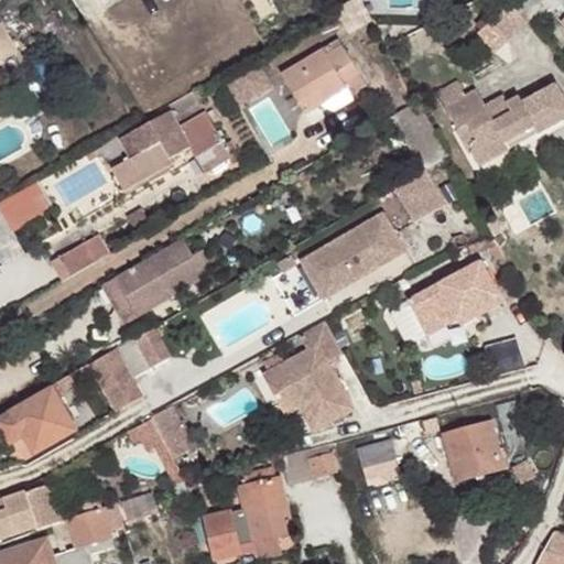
[(351,0),(335,10),(349,33),(371,20),(360,0),(351,0)]
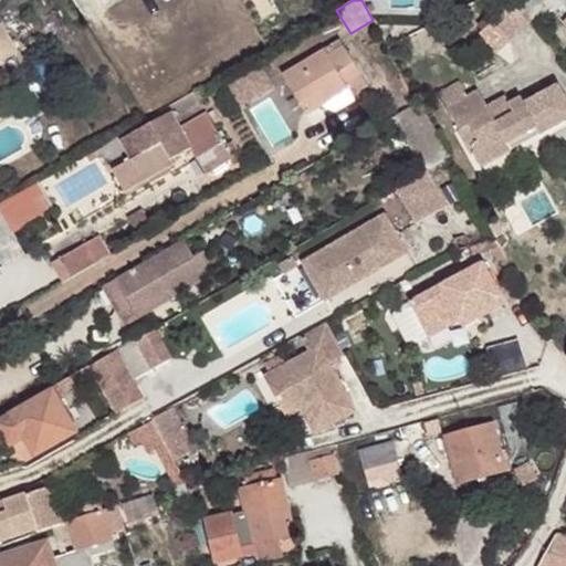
[(528,20),(513,2),(492,22),(507,41),(528,20)]
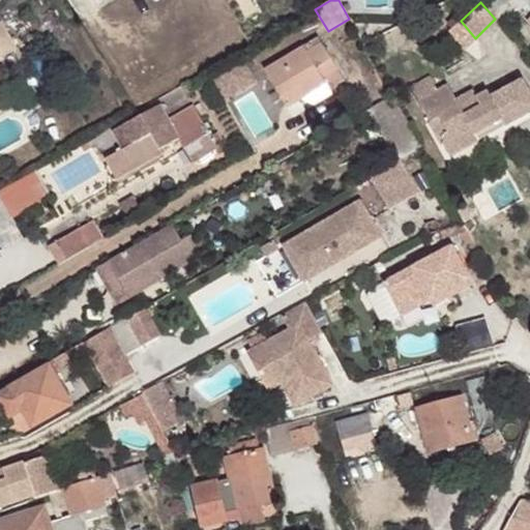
[(0,57),(16,49),(0,21),(0,57)]
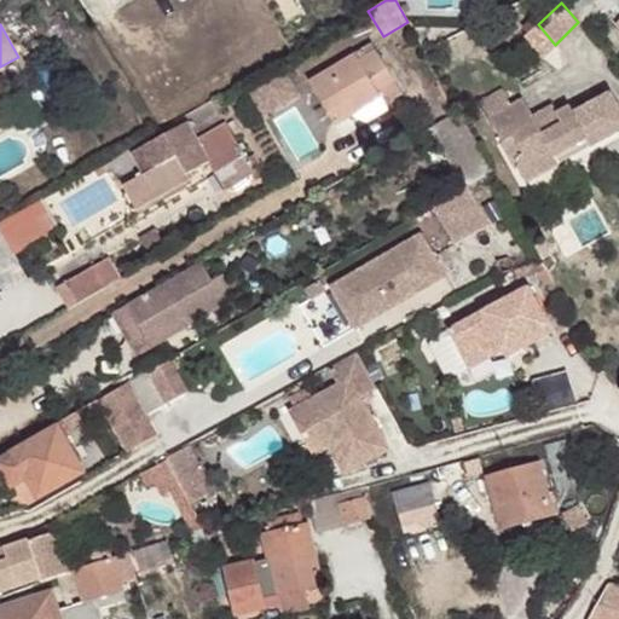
[(308,82),(335,125),(353,115),(381,98),(387,94),(391,100),(403,92),(372,44),(308,82)]
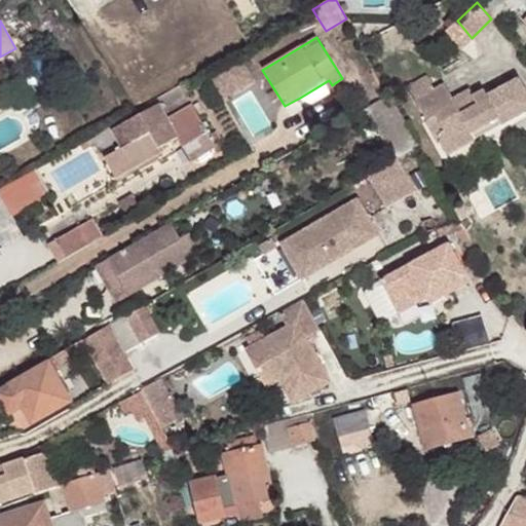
[(259,51),(254,42),(248,46),(252,54),(259,51)]
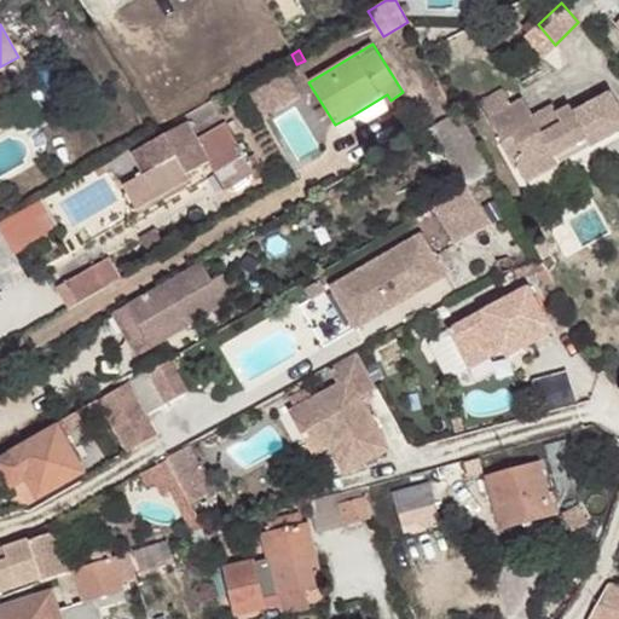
[(248,90),(260,111),(289,94),(287,90),(294,85),(283,68),(248,90)]
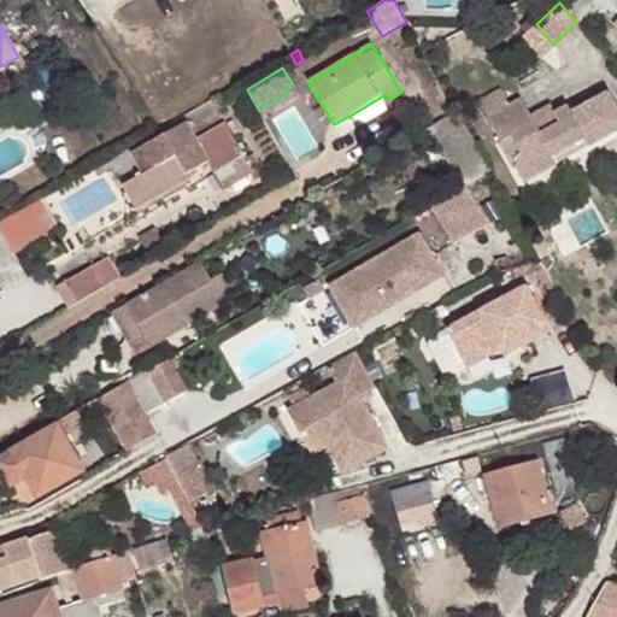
[(259,111),(263,117),(299,95),(293,84),(286,89),(288,94),(259,111)]
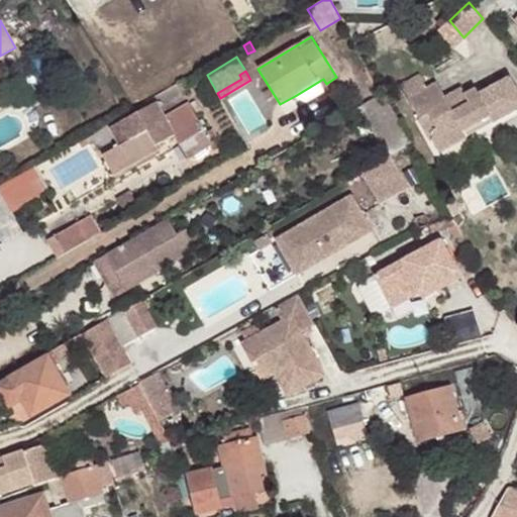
[(431,140),(438,152),(467,137),(463,130),(489,116),(493,122),(516,108),(516,91),(510,78),(479,94),(476,89),(466,95),(461,88),(445,97),(437,82),(427,88),(420,75),(402,86),(420,119),(429,114),(435,127),(431,140)]
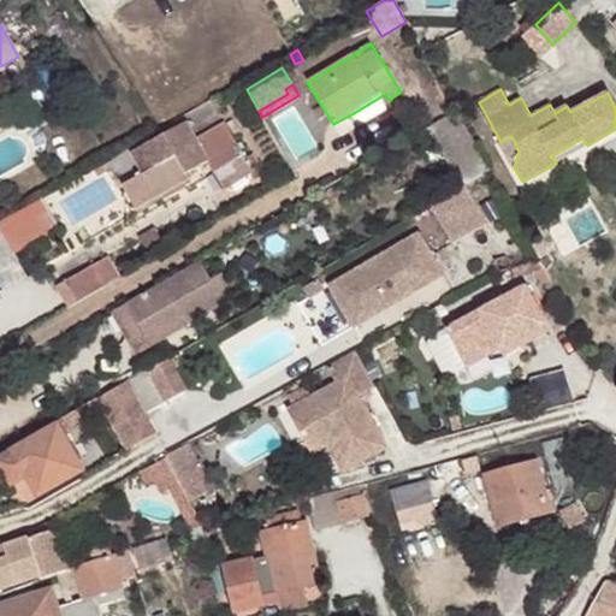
[(351,114),(359,126),(386,110),(379,98),(351,114)]
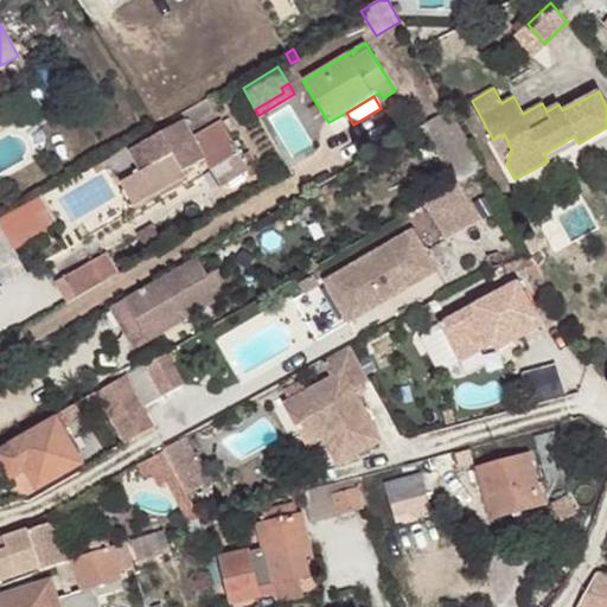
[(455,183),(459,183),(481,167),(449,110),(422,126),(455,183)]
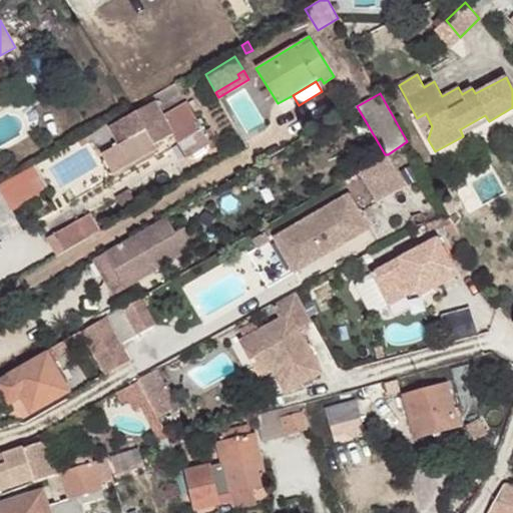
[(101,154),(113,173),(157,147),(156,144),(172,134),(178,144),(202,130),(203,129),(187,102),(163,116),(154,101),(109,125),(119,144),(101,154)]
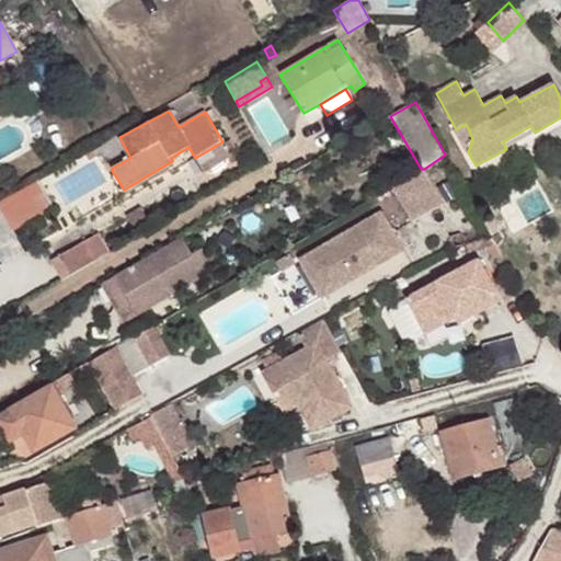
[(472,138),(466,124),(456,129),(468,152),(472,138)]
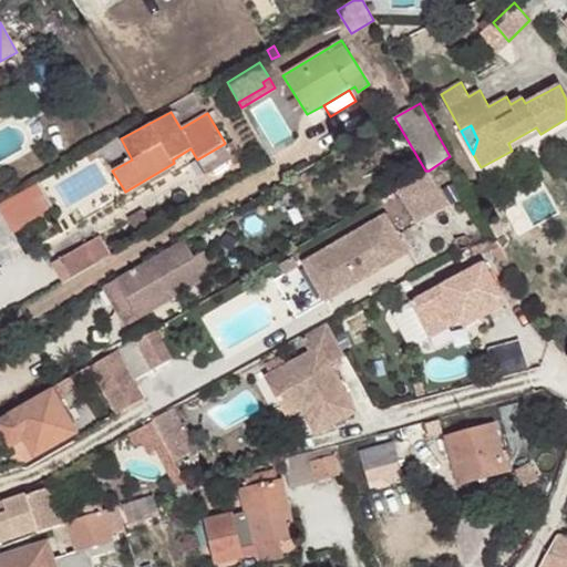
[(512,151),(540,134),(536,127),(508,143),(512,151)]
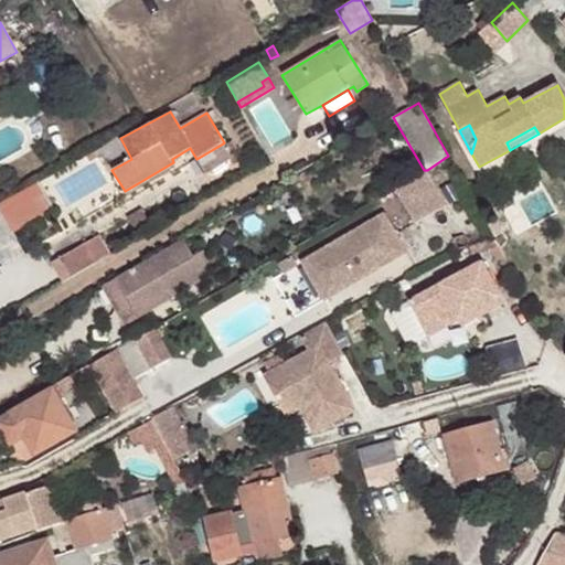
[(224,146),(228,153),(236,149),(232,141),(224,146)]
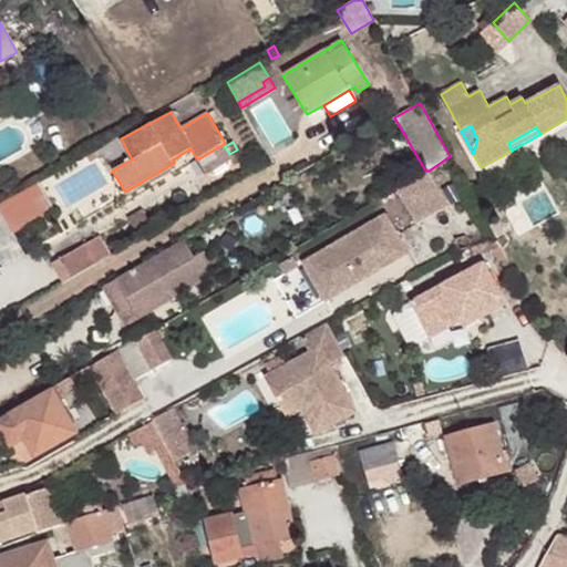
[(197,160),(206,175),(210,173),(217,175),(228,168),(229,161),(233,158),(229,154),(225,146),(224,144),(197,160)]
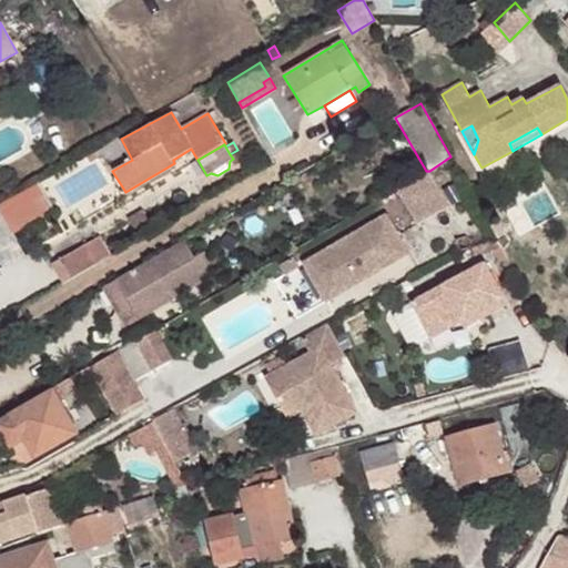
[(397,189),(417,224),(449,206),(429,171),(397,189)]
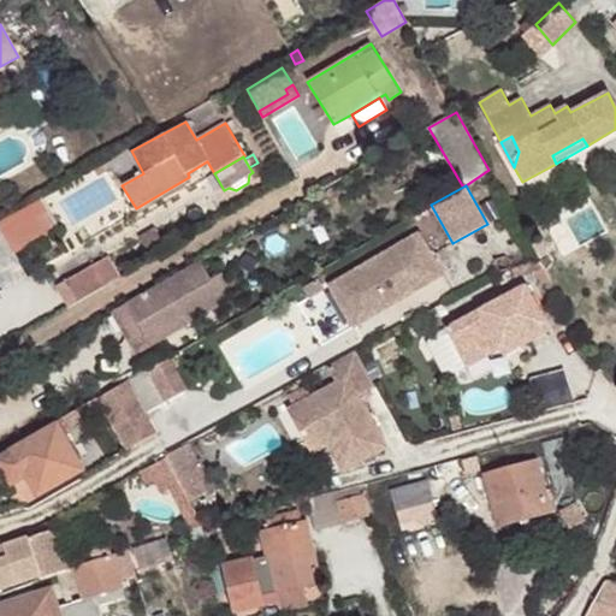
[(0,229),(13,254),(58,226),(41,196),(0,219),(0,229)]
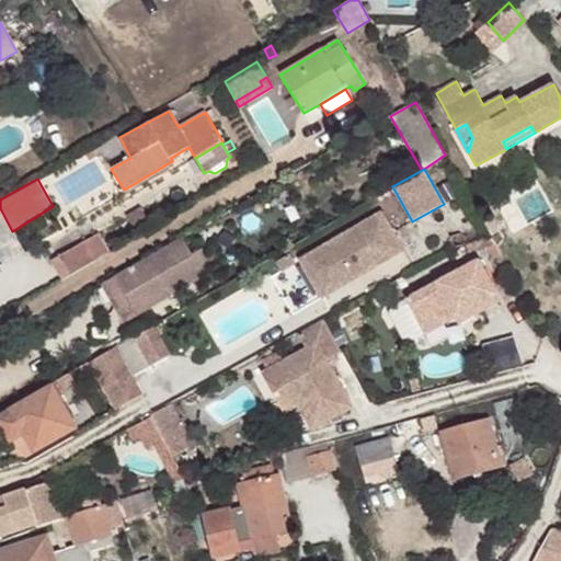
[(126,217),(135,230),(149,221),(141,208),(126,217)]
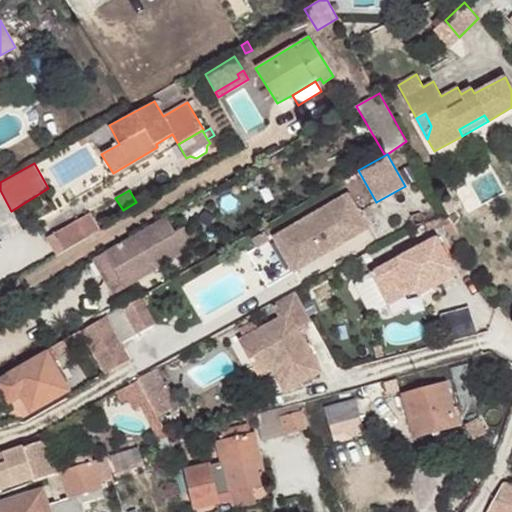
[(274,237),(293,272),(369,228),(349,193),(274,237)]
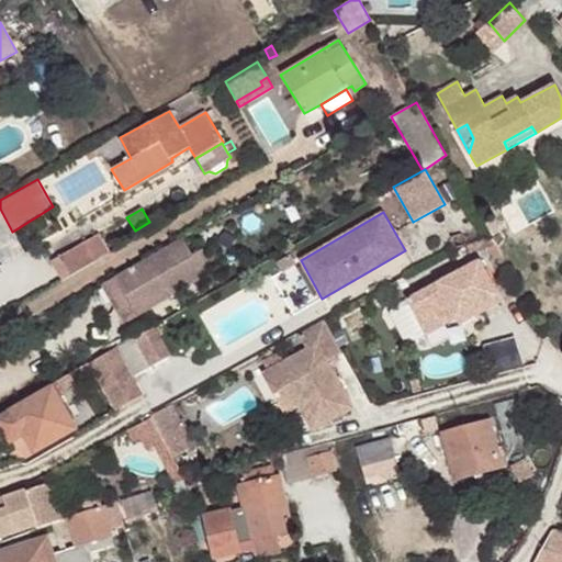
[(81,253),(88,266),(110,254),(99,234),(85,243),(88,249),(81,253)]
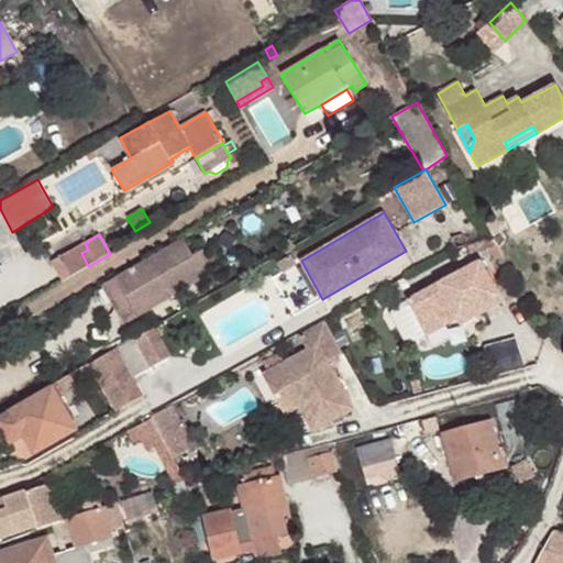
[(452,238),(455,249),(466,245),(463,234),(452,238)]
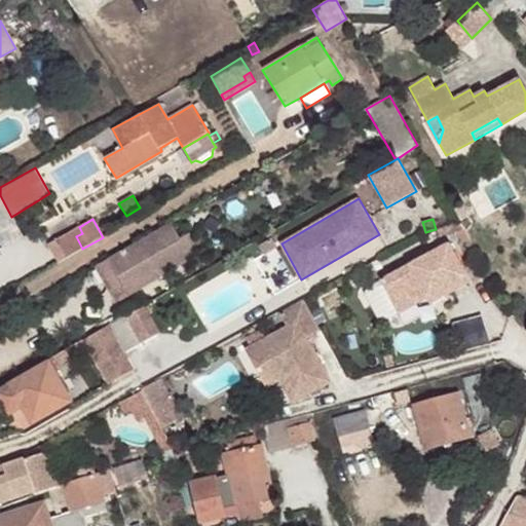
[(437,228),(439,236),(464,228),(460,220),(437,228)]
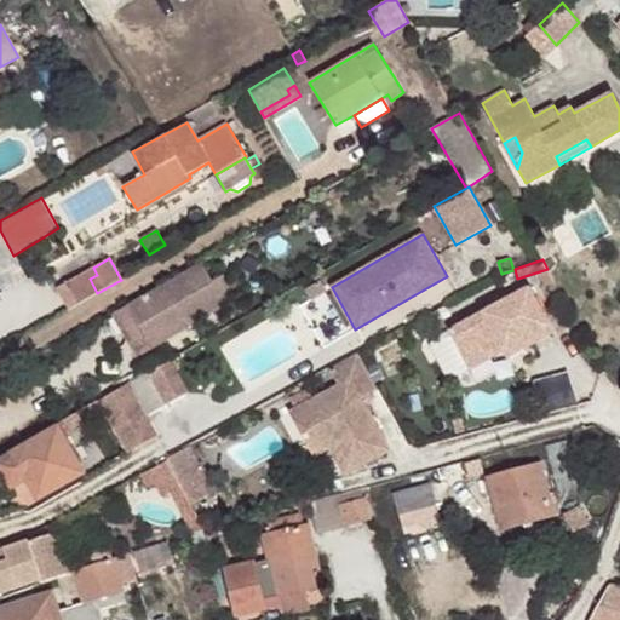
[(127,306),(148,340),(184,320),(188,326),(237,298),(223,275),(212,281),(202,263),(127,306)]
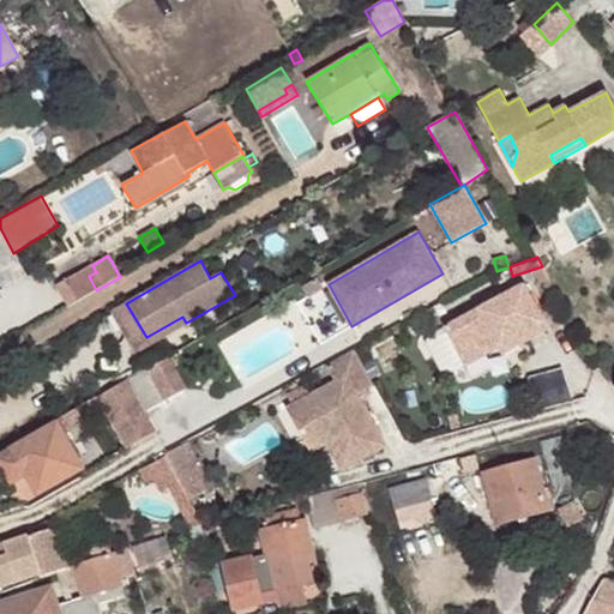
[(65,281),(77,301),(96,290),(89,276),(96,272),(92,265),(65,281)]
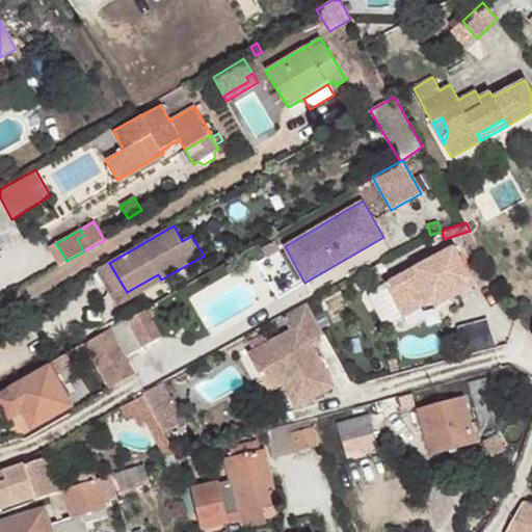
[(444,241),(441,234),(429,239),(433,246),(444,241)]
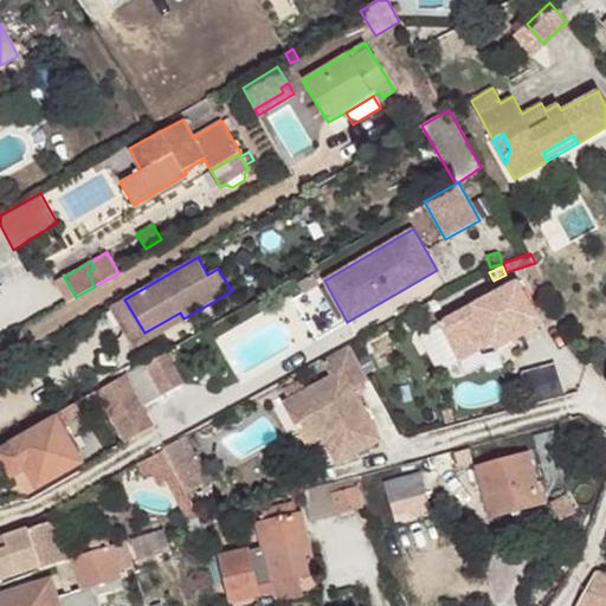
[(318,284),(313,275),(297,283),(303,292),(318,284)]
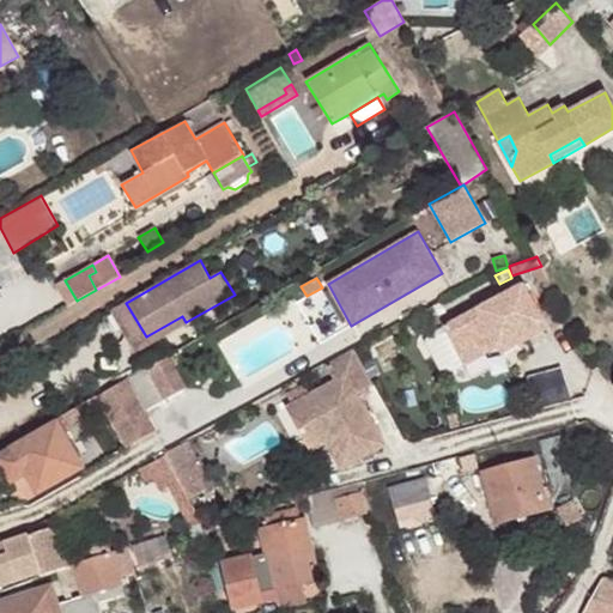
[(443,328),(463,365),(487,353),(484,344),(493,339),(498,347),(544,322),(523,285),(443,328)]
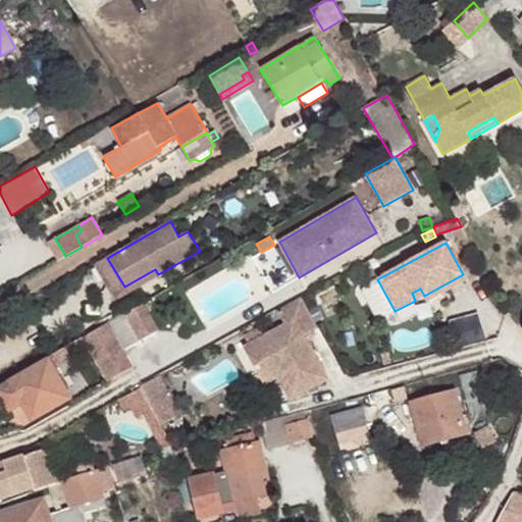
[(361,265),(366,277),(375,272),(373,267),(379,265),(376,256),(361,265)]
